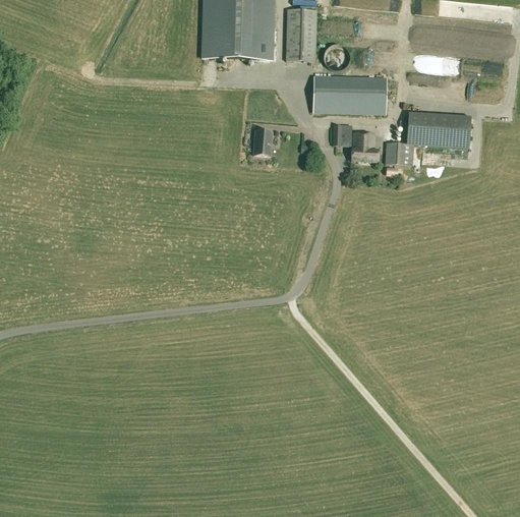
[(207,0),(205,56),(273,59),(275,0),(207,0)]
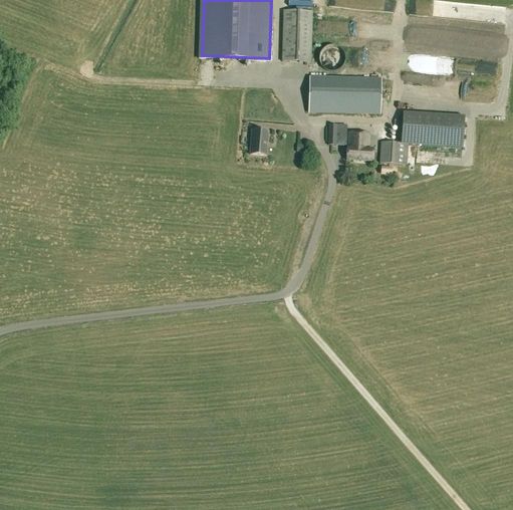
[(310,59),(312,9),(284,8),(281,58),(310,59)]
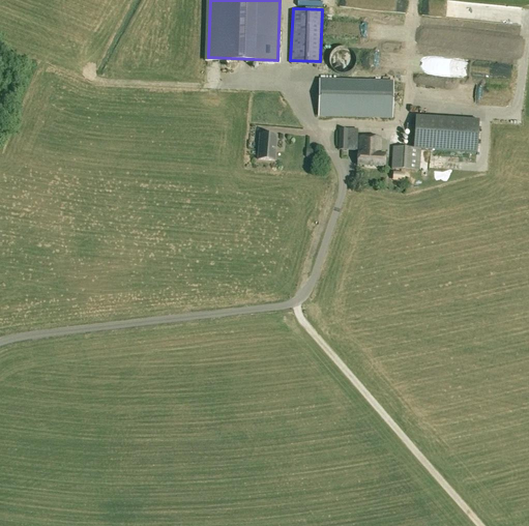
[(334,46),(332,49),(330,51),(329,53),(328,56),(328,59),(329,62),(330,65),(333,68),(335,69),(340,70),(343,70),(346,70),(349,68),(352,66),(354,63),(354,61),(355,58),(354,54),(353,51),(351,48),(349,46),(346,45),(344,45),(340,44),(338,45),(334,46)]
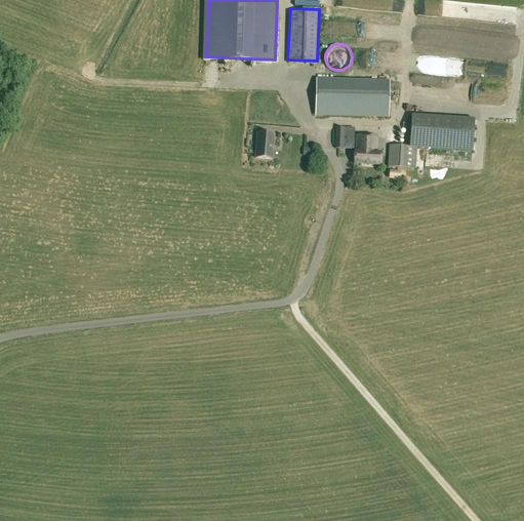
[(388,79),(316,78),(315,110),(387,111),(388,79)]
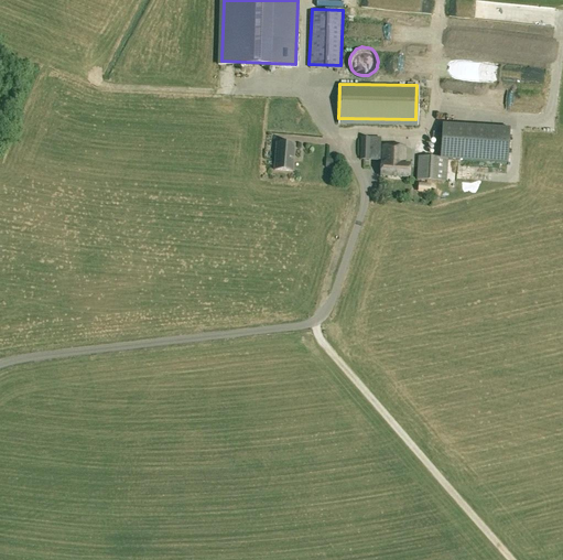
[(418,152),(417,175),(445,178),(446,154),(507,159),(509,126),(442,120),(440,154),(418,152)]
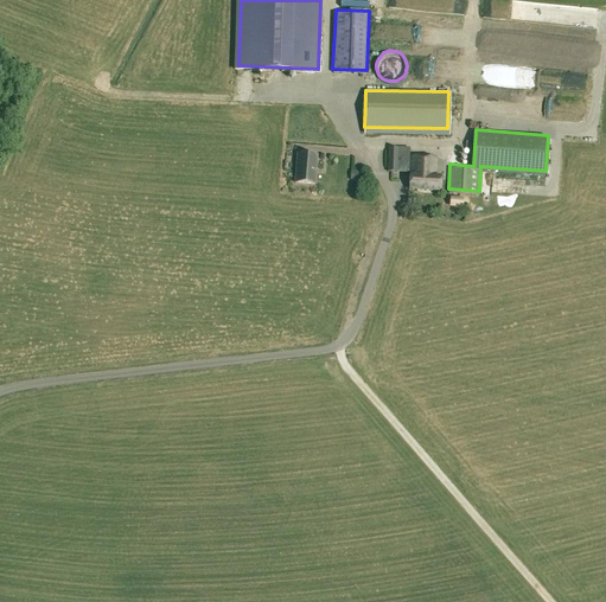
[(408,168),(409,145),(388,143),(387,167),(408,168)]
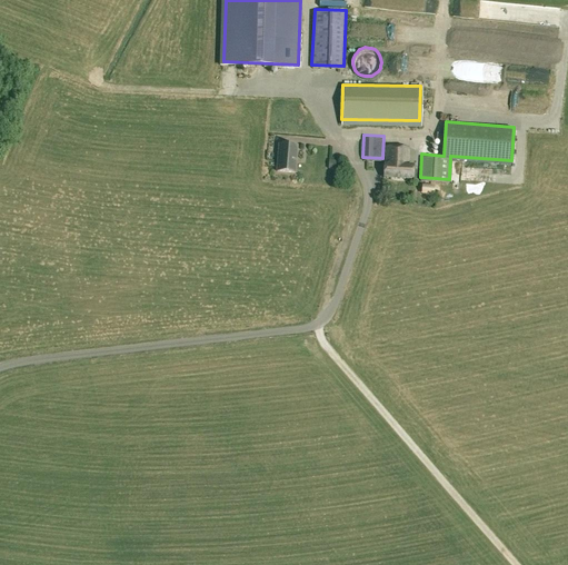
[(295,141),(277,140),(275,167),(294,168),(295,141)]
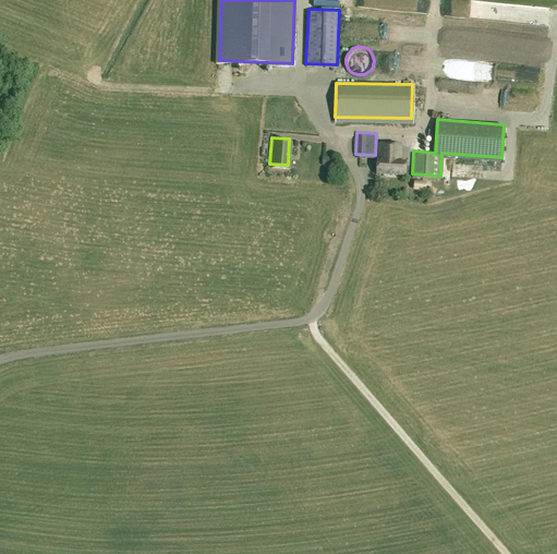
[(376,171),(404,172),(404,159),(399,159),(400,141),(376,140),(376,171)]
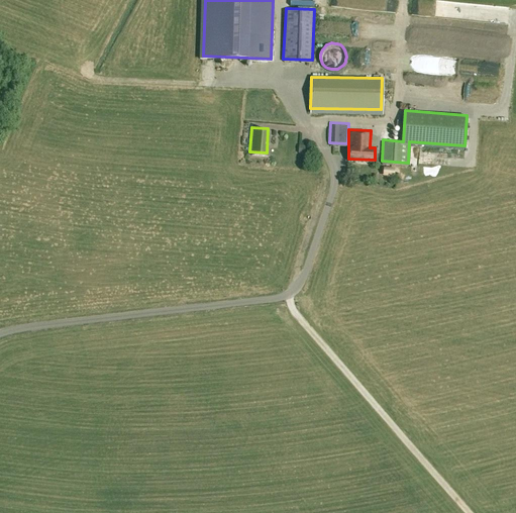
[(307,142),(299,141),(298,150),(306,150),(307,142)]
